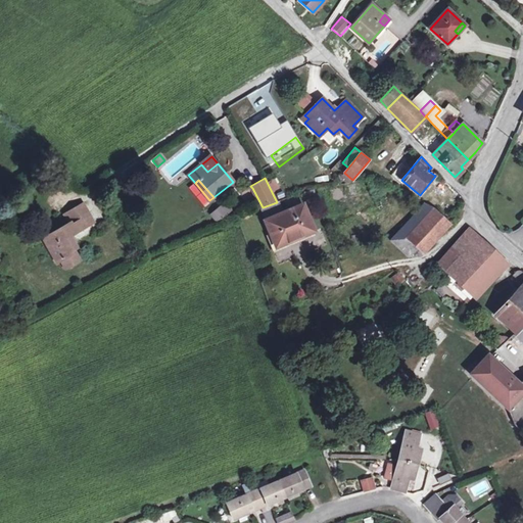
[(232,183),(234,185),(241,194),(252,188),(250,186),(250,185),(242,190),(236,183),(234,180),(233,182),(232,183)]
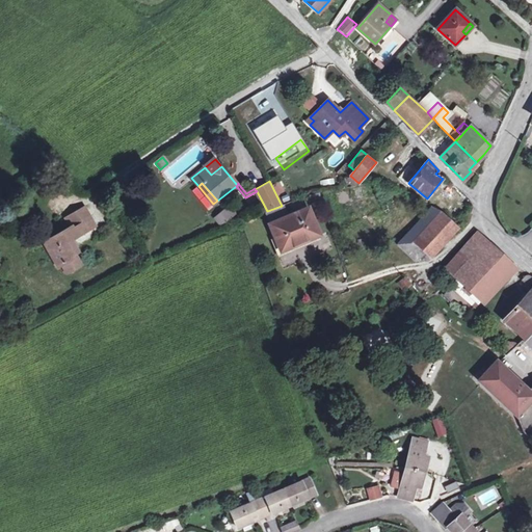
[(219,228),(237,214),(230,205),(212,217),(219,228)]
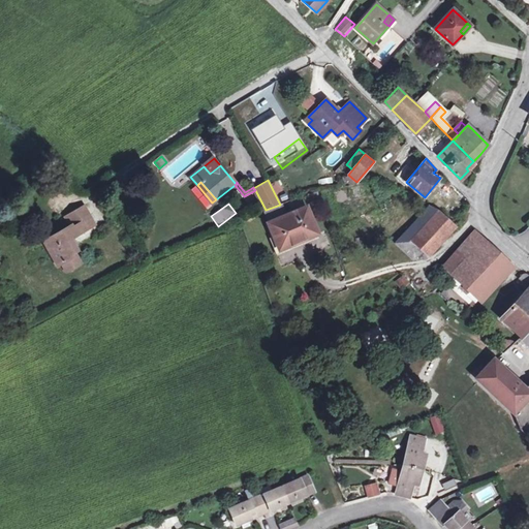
[(265,211),(270,222),(287,215),(282,204),(280,205),(266,210),(265,211)]
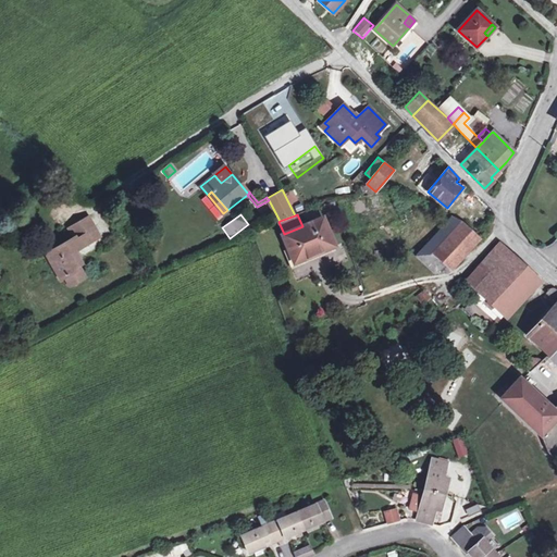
[(81,222),(93,242),(100,236),(89,217),(81,222)]
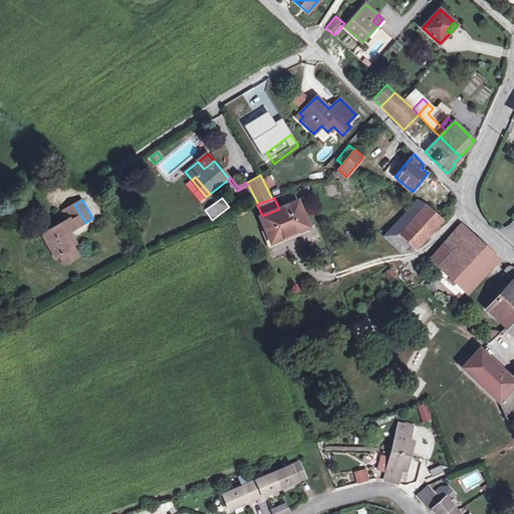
[(383,236),(401,251),(414,252),(443,220),(426,205),(416,200),(383,236)]
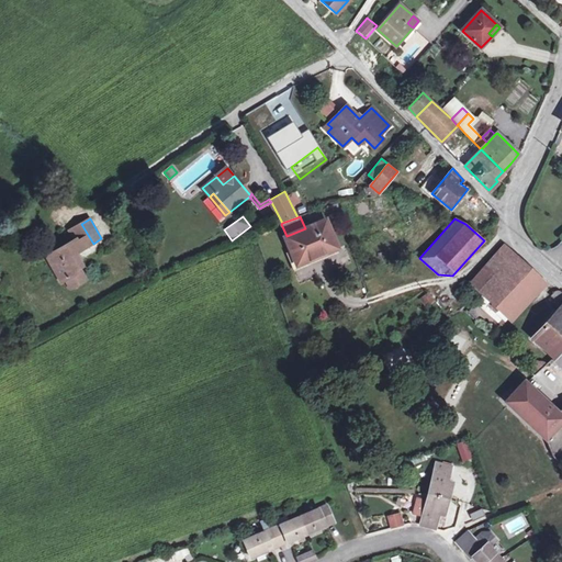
[(285,237),(296,265),(337,248),(325,220),(305,228),(287,236),(285,237)]
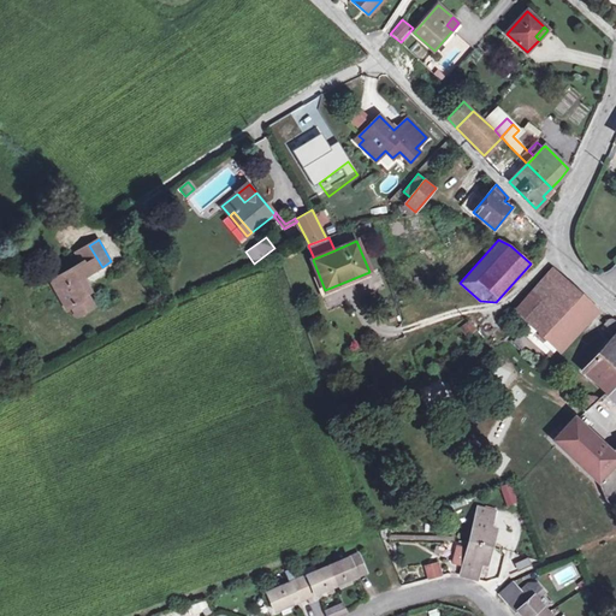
[(69,285),(58,291),(67,309),(72,307),(77,317),(95,307),(88,294),(90,291),(83,278),(102,267),(89,246),(76,253),(82,264),(61,274),(69,285)]
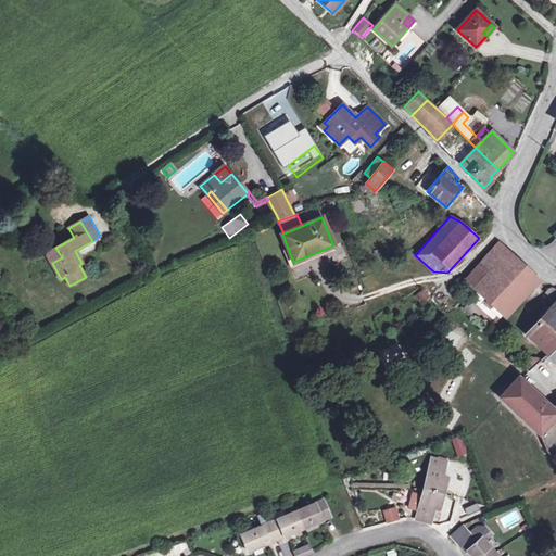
[(498,243),(466,280),(478,291),(503,315),(538,278),(498,243)]
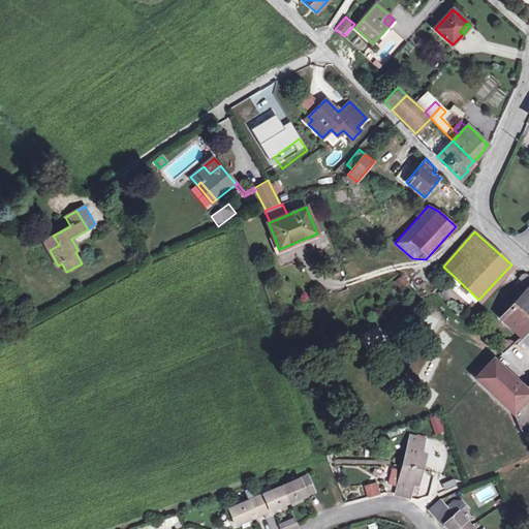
[(59,245),(53,236),(43,241),(50,250),(59,245)]
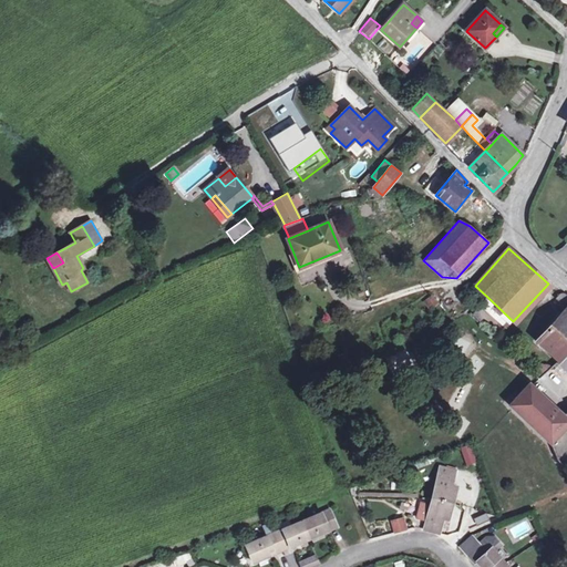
[(566,295),(565,294),(562,294),(560,294),(559,294),(558,295),(557,297),(555,299),(566,308),(535,341),(557,361),(566,350),(566,295)]
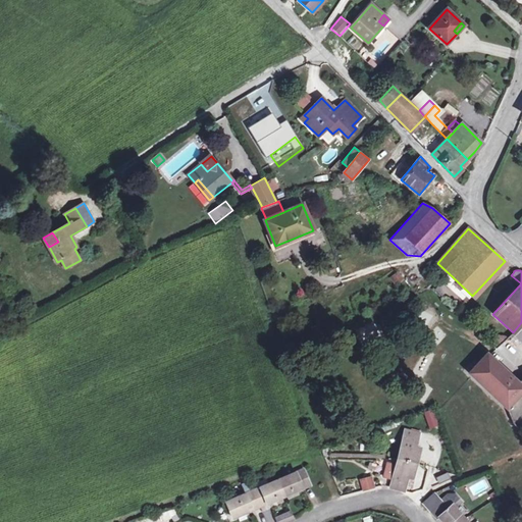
[(403,278),(398,272),(389,278),(395,284),(403,278)]
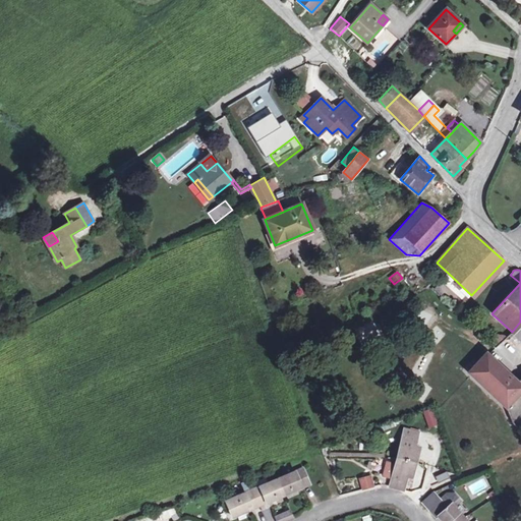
[(466,300),(471,295),(448,273),(442,279),(466,300)]
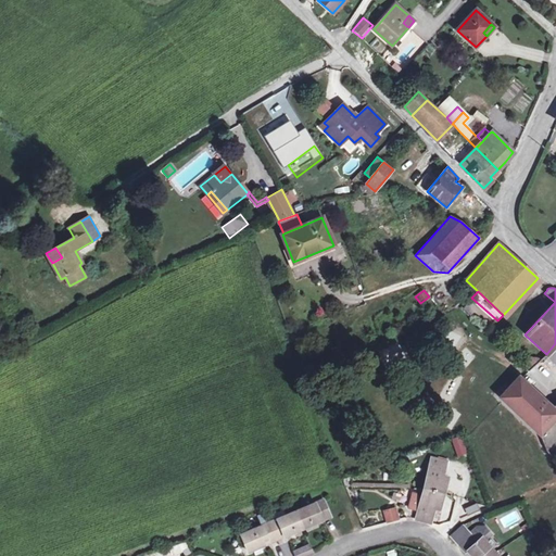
[(555,343),(546,354),(555,362),(555,343)]
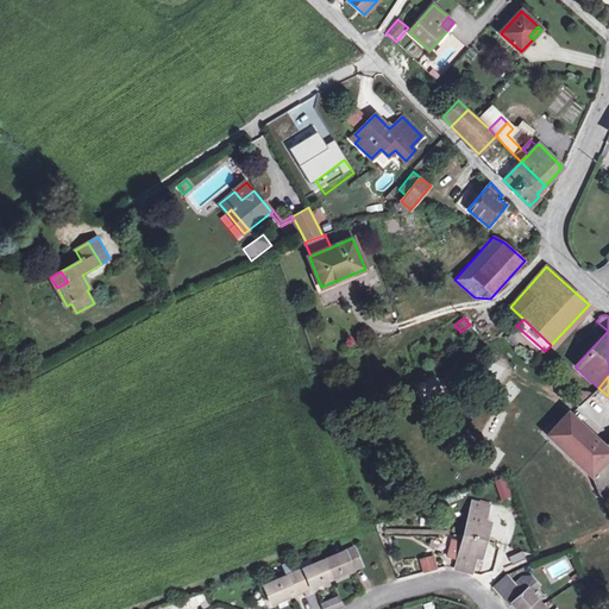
[(572,400),(579,406),(591,395),(589,391),(581,391),(572,400)]
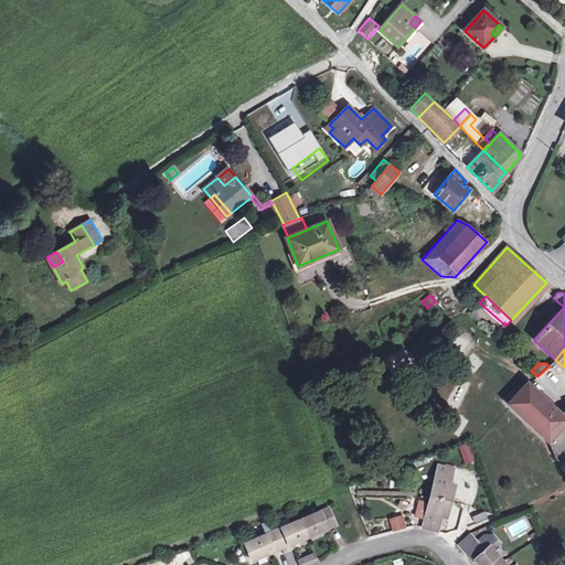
[(528,383),(509,404),(548,441),(555,457),(557,460),(560,461),(563,462),(564,462),(564,415),(564,417),(528,383)]
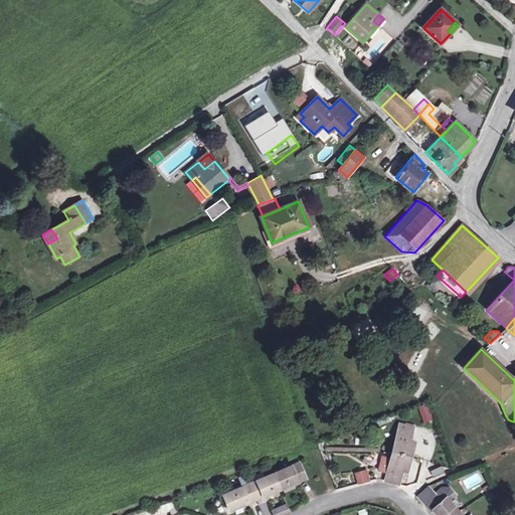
[(422,423),(432,420),(426,404),(417,406),(422,423)]
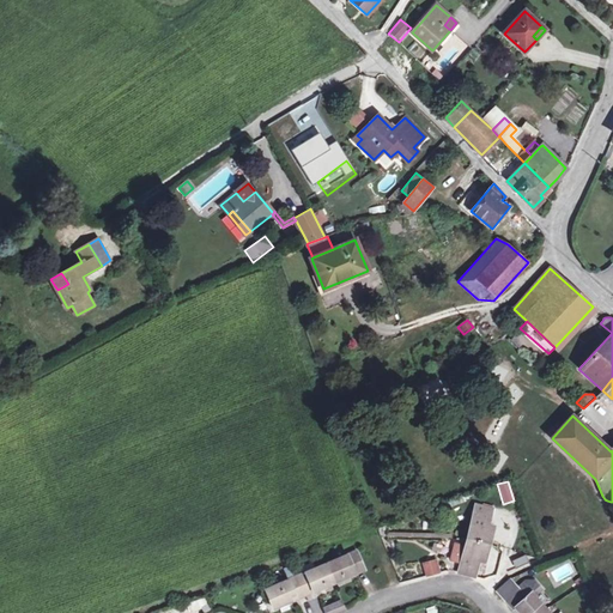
[(490,525),(493,509),(477,504),(468,538),(466,545),(456,542),(451,559),(461,562),(459,571),(475,576),(480,559),(486,560),(495,526),(490,525)]
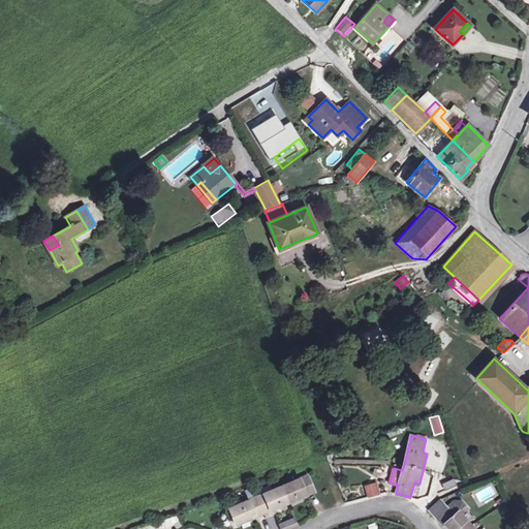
[(237,524),(315,491),(308,474),(230,507),(237,524)]
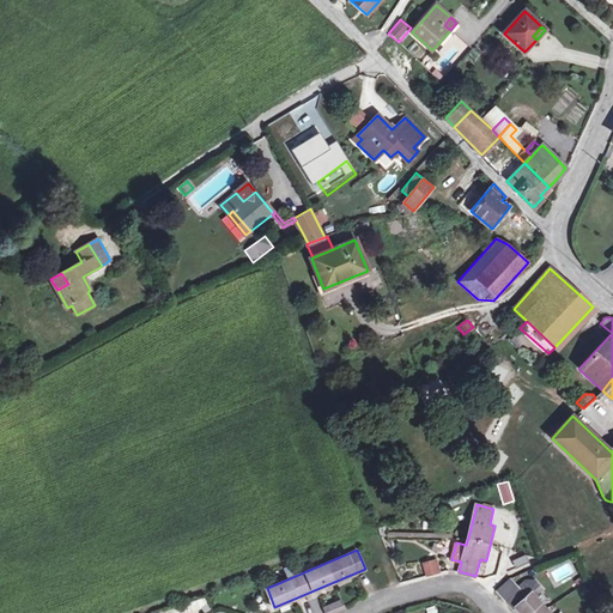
[(515,566),(527,562),(525,554),(513,559),(515,566)]
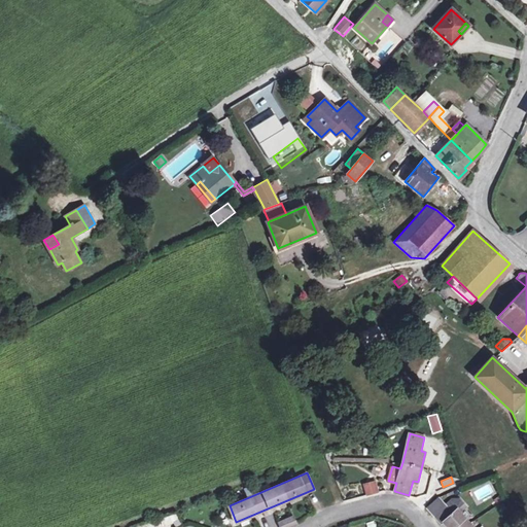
[(376,480),(362,482),(363,494),(378,492),(376,480)]
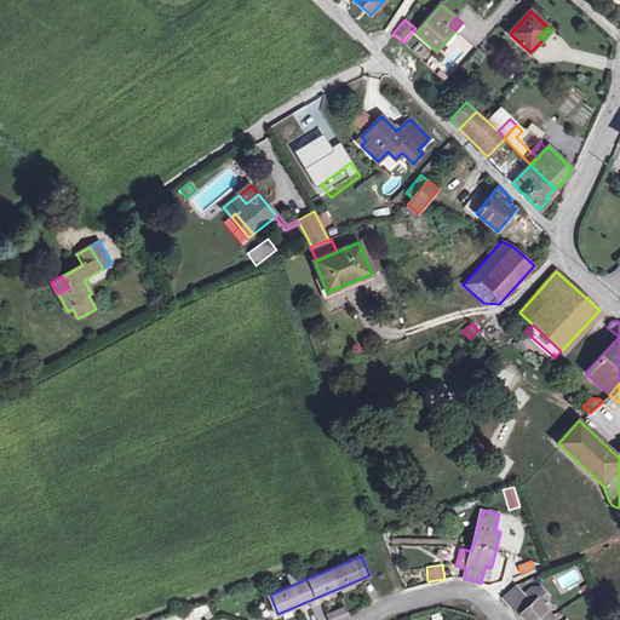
[(516,585),(514,586),(522,596),(524,595),(516,585)]
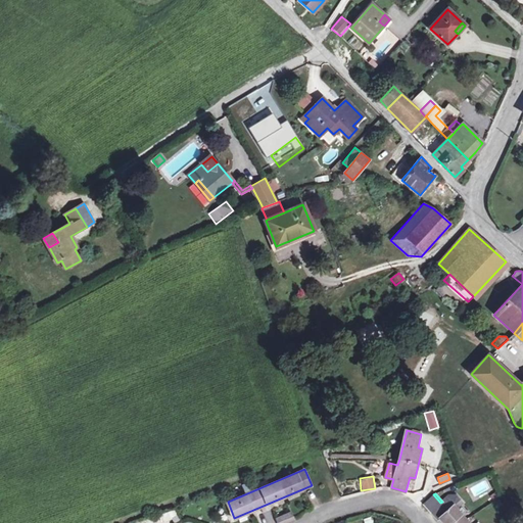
[(470,522),(456,507),(463,501),(457,494),(448,494),(442,502),(440,503),(433,494),(424,503),(439,519),(441,517),(445,522),(470,522)]
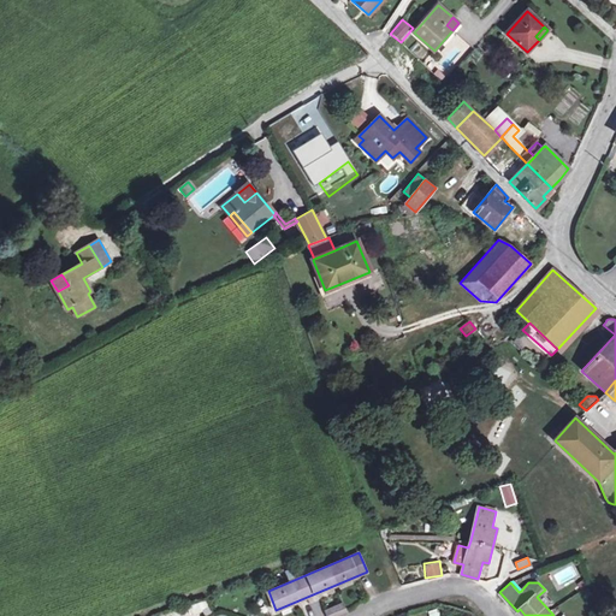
[(327,615),(336,615),(348,611),(344,603),(326,611),(327,615)]
